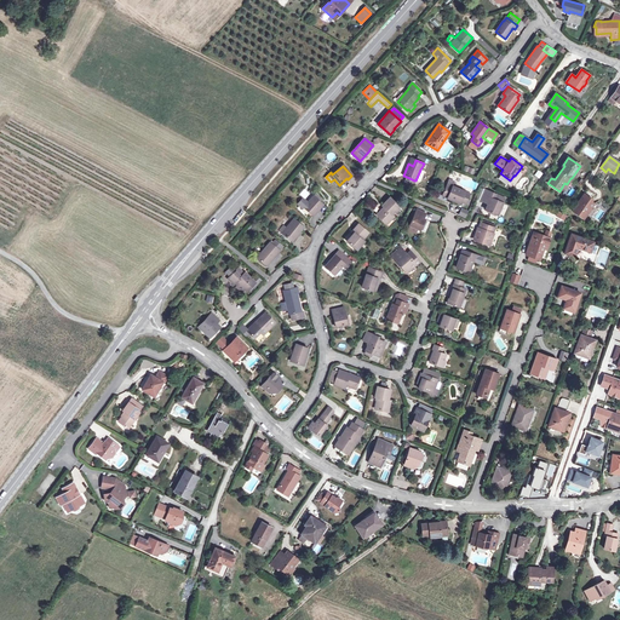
[(470,194),(447,184),(442,196),(459,204),(460,201),(465,204),(470,194)]
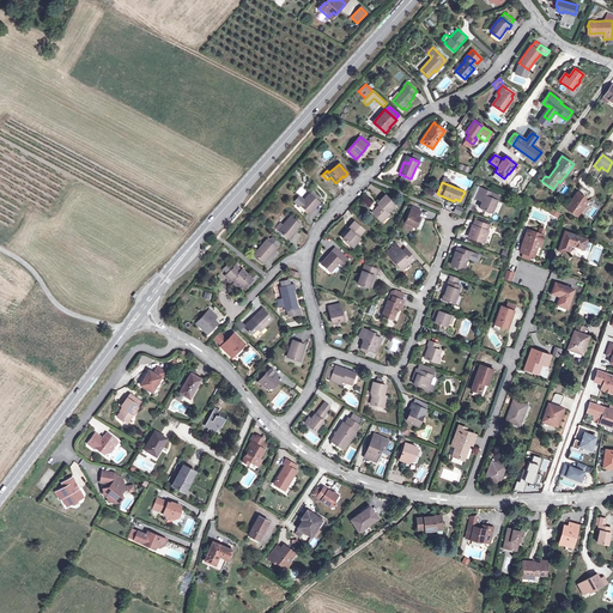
[(490,192),(480,188),(477,196),(483,199),(483,201),(480,207),(491,212),(497,200),(498,195),(490,192)]
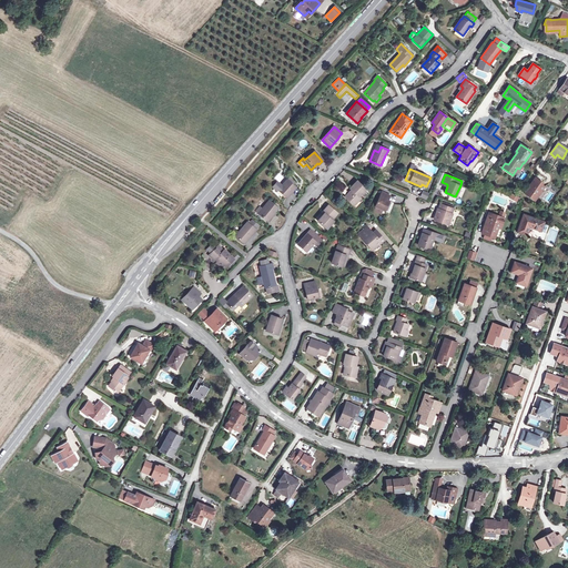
[(535,178),(525,193),(535,200),(544,186),(540,184),(543,182),(535,178)]
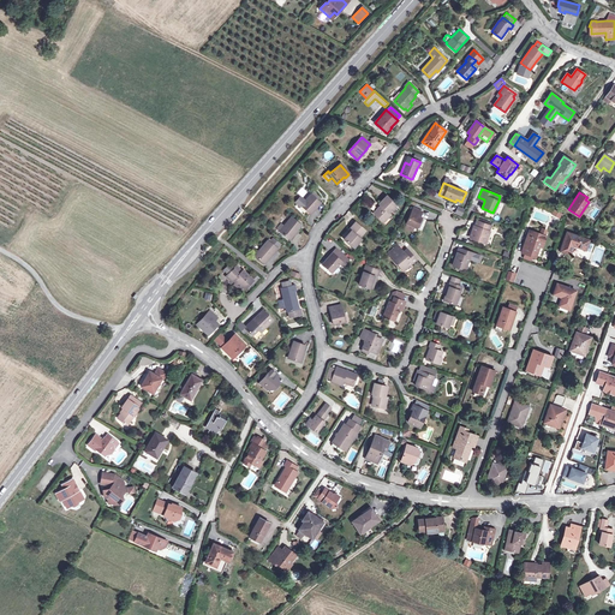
[(317,201),(310,195),(300,206),(310,214),(320,203),(317,201)]
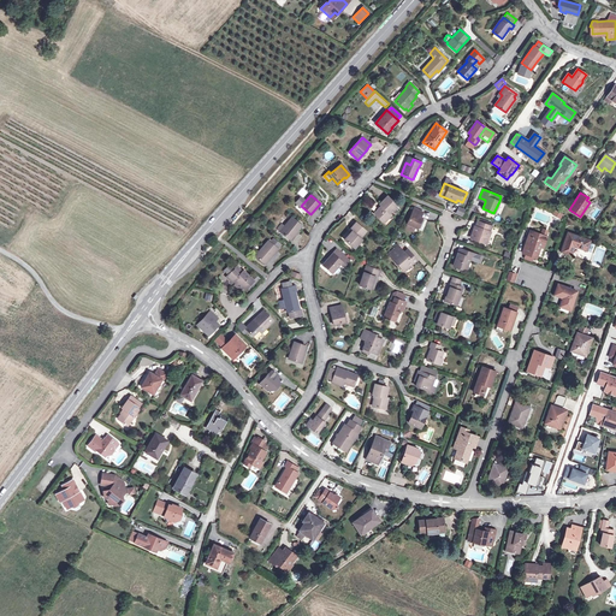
[(397,206),(386,196),(380,203),(381,206),(374,213),(384,223),(391,214),(390,213),(397,206)]
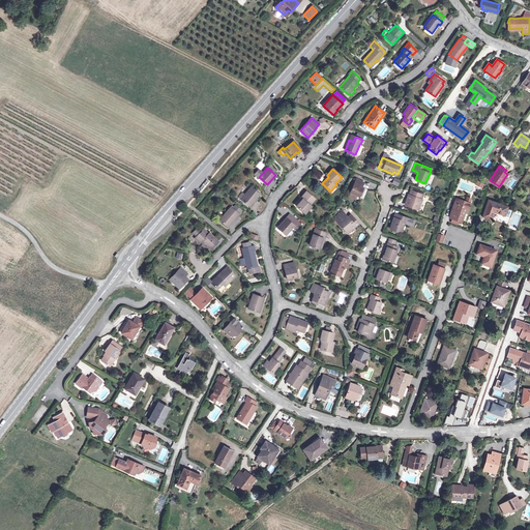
[(391,183),(398,186),(401,180),(394,177),(391,183)]
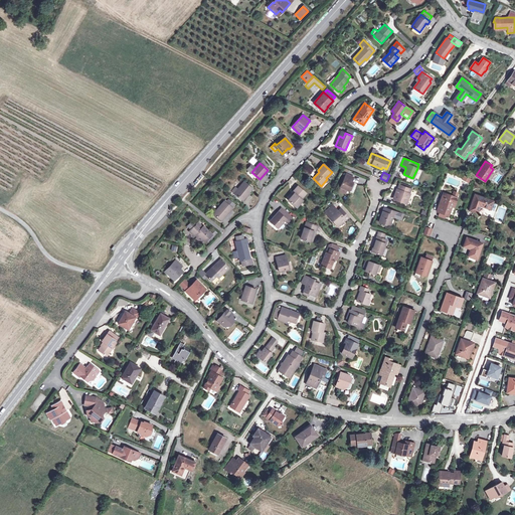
[(353,177),(346,174),(340,187),(349,191),(353,182),(351,182),(353,177)]
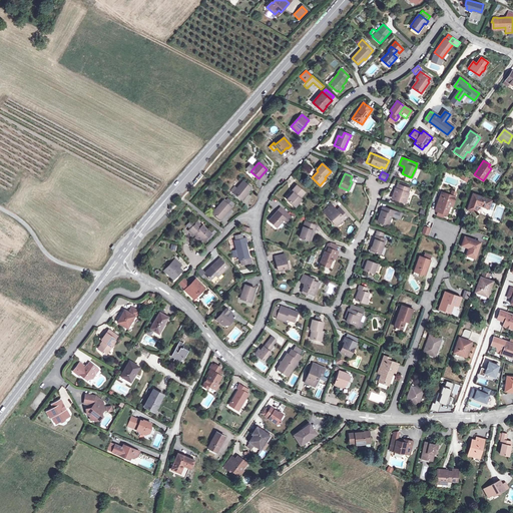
[(466,185),(469,177),(463,174),(459,182),(466,185)]
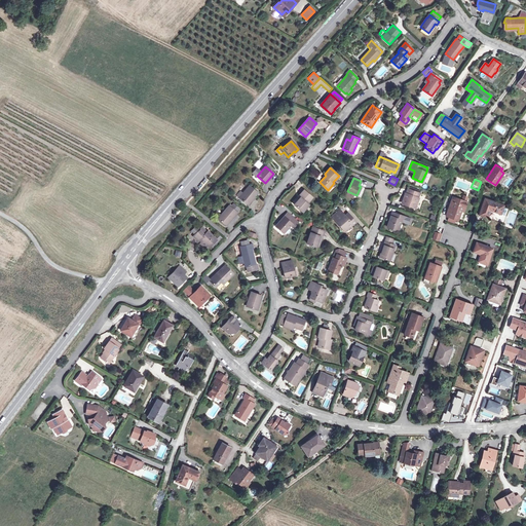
[(257,193),(249,186),(242,193),(239,197),(248,204),(257,193)]
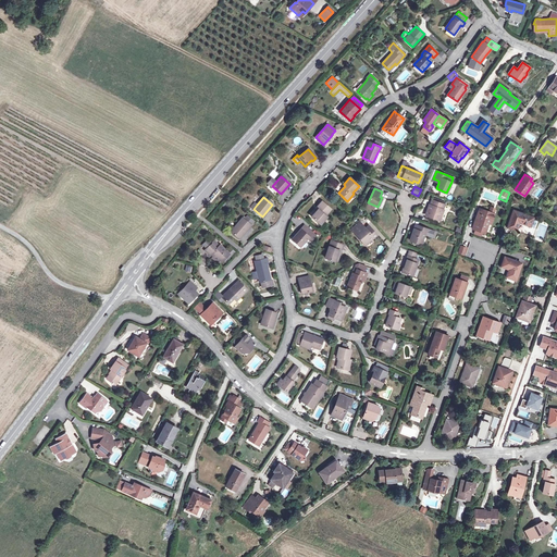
[(444,205),(432,200),(426,215),(438,220),(444,205)]
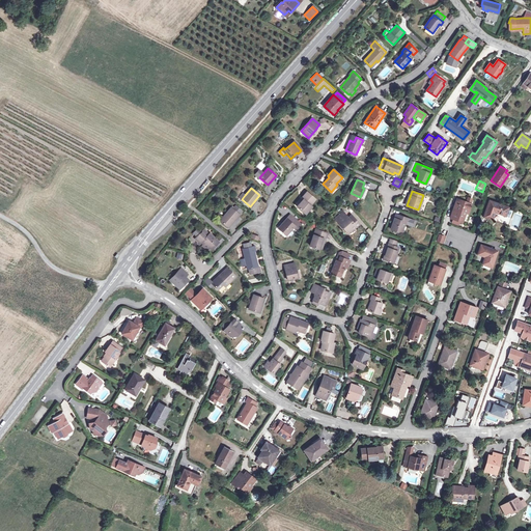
[(315,199),(307,192),(302,198),(303,199),(297,206),(305,214),(311,206),(310,205),(315,199)]
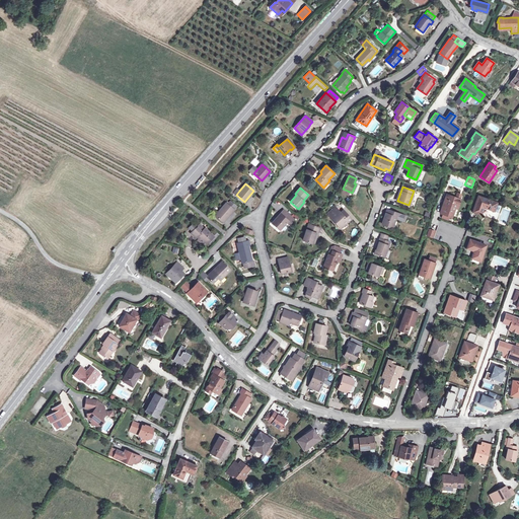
[(460,200),(446,195),(440,213),(449,216),(451,210),(450,209),(451,207),(457,209),(460,200)]
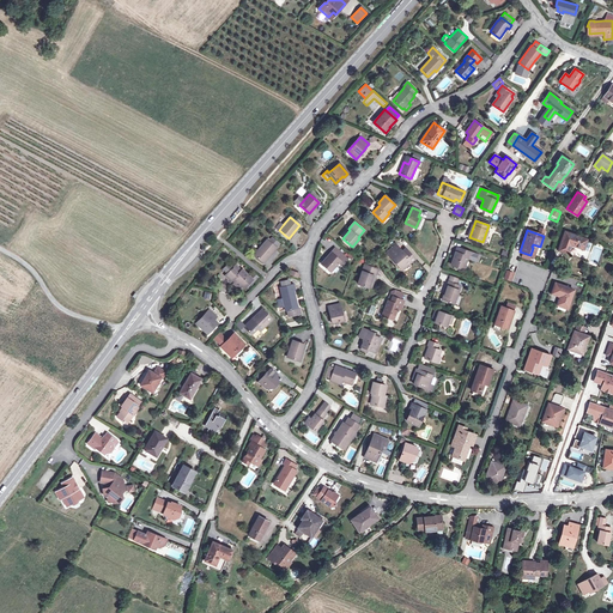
[(587,240),(565,231),(558,250),(568,254),(571,243),(575,244),(575,246),(583,249),(587,240)]
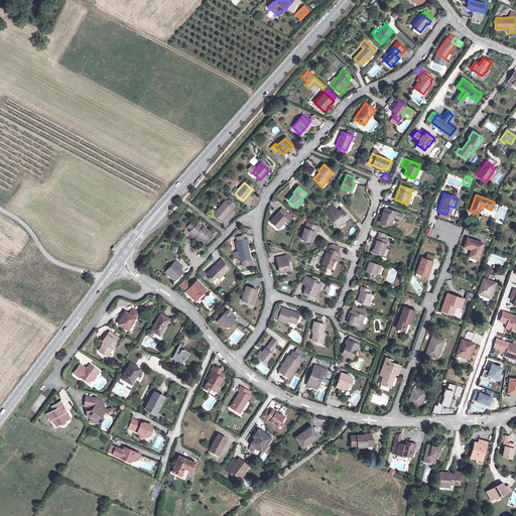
[(232,209),(224,202),(214,215),(220,221),(226,214),(227,215),(232,209)]
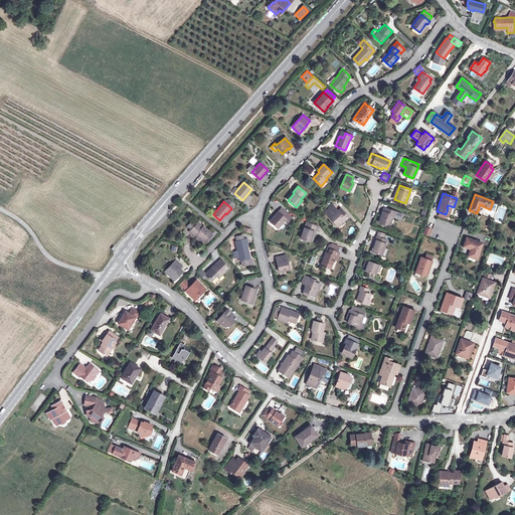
[(325,212),(328,215),(335,209),(332,206),(325,212)]
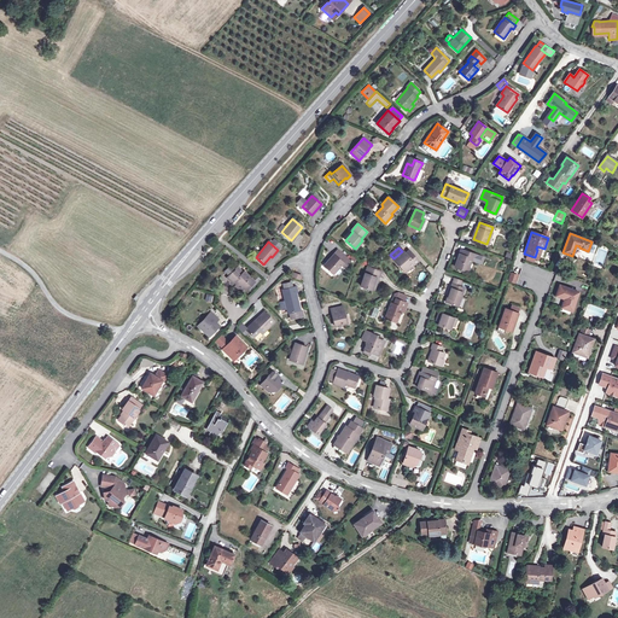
[(484,257),(461,250),(459,255),(461,255),(460,260),(458,258),(455,267),(465,270),(466,263),(470,264),(471,260),(482,263),(484,257)]
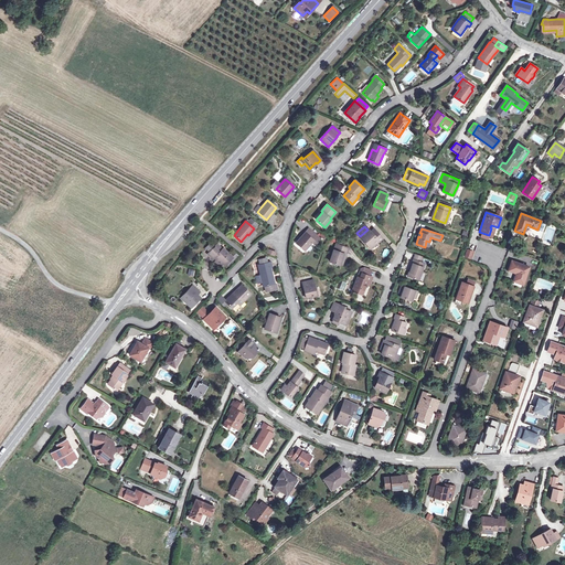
[(316,237),(308,230),(296,243),(305,251),(313,241),(316,237)]
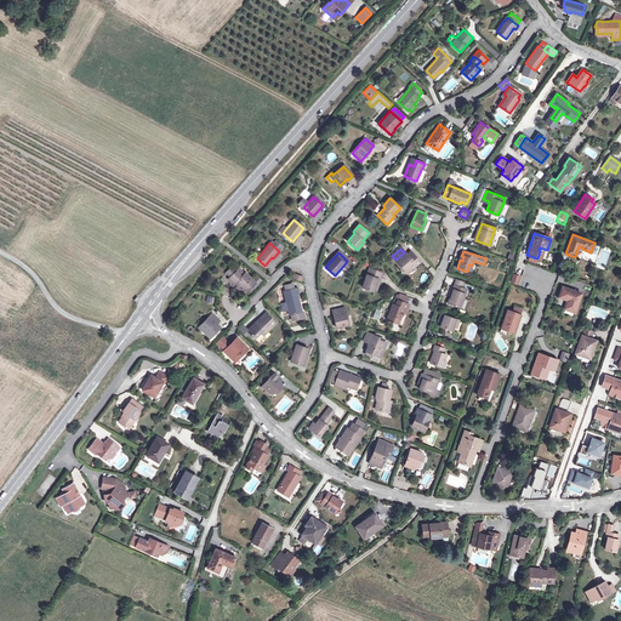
[(409,272),(420,262),(412,255),(409,257),(408,256),(404,252),(396,260),(403,268),(404,267),(409,272)]
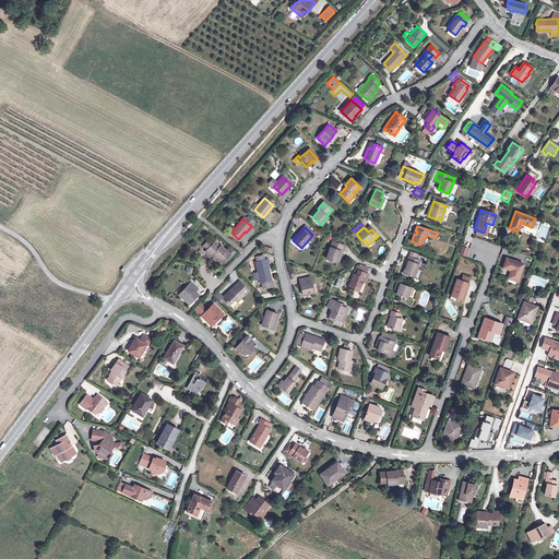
[(219,248),(215,242),(206,252),(212,257),(213,254),(215,256),(212,259),(218,264),(221,261),(223,262),(230,254),(221,246),(219,248)]
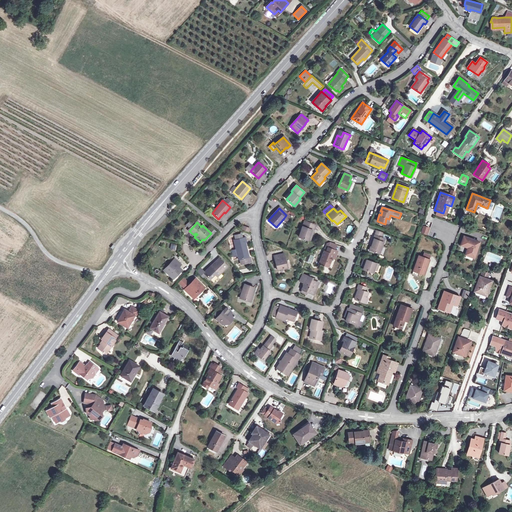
[(316,226),(305,222),(299,237),(308,240),(312,230),(314,231),(316,226)]
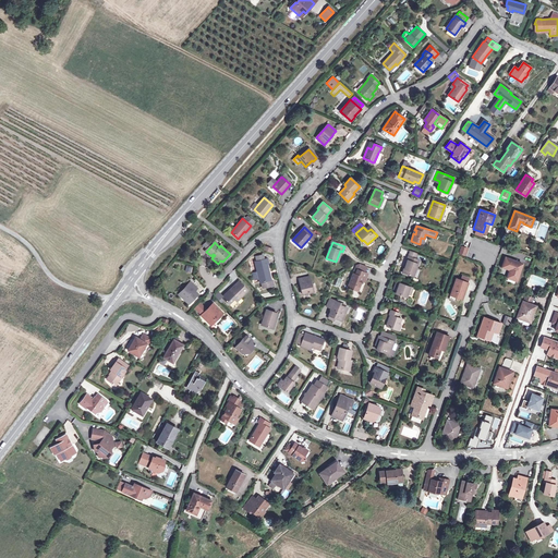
[(415,259),(417,254),(410,251),(402,273),(412,276),(414,269),(416,269),(420,261),(415,259)]
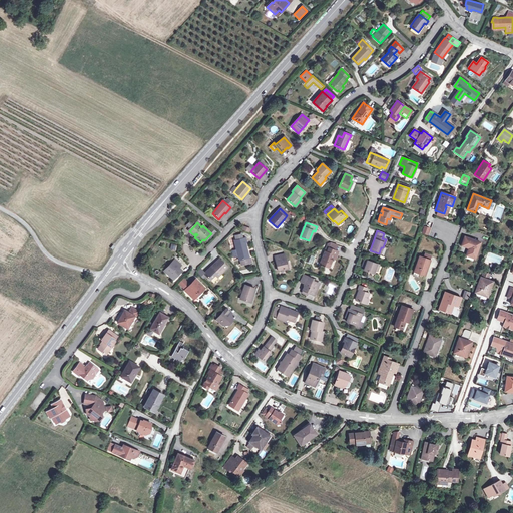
[(480,242),(464,236),(461,245),(468,248),(466,255),(475,259),(480,242)]
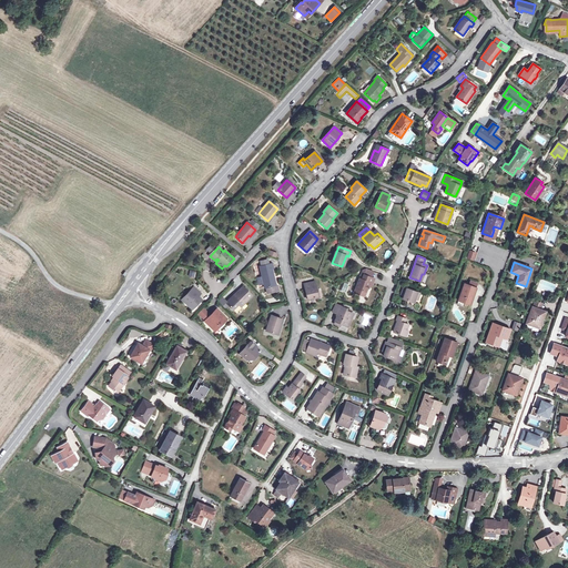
[(272,264),(260,267),(264,288),(265,288),(267,294),(279,291),(276,285),(275,285),(272,270),(273,270),(272,264)]
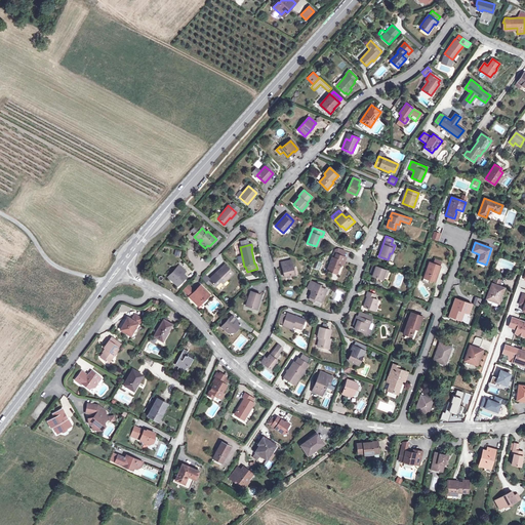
[(334,250),(332,257),(334,258),(336,254),(344,256),(346,251),(338,249),(334,250)]
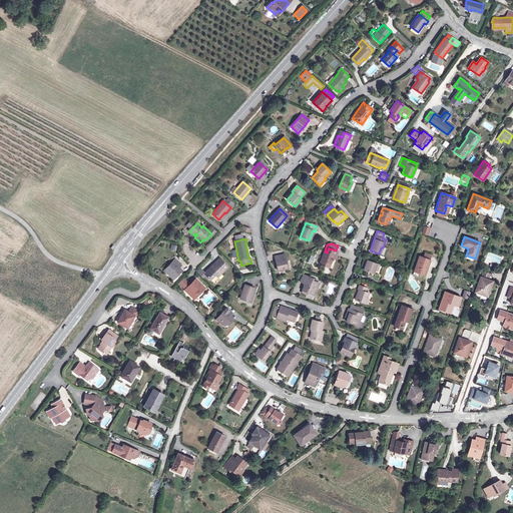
[(327,252),(325,251),(321,261),(320,265),(329,269),(331,265),(333,259),(334,255),(336,257),(338,251),(336,250),(329,248),(327,252)]
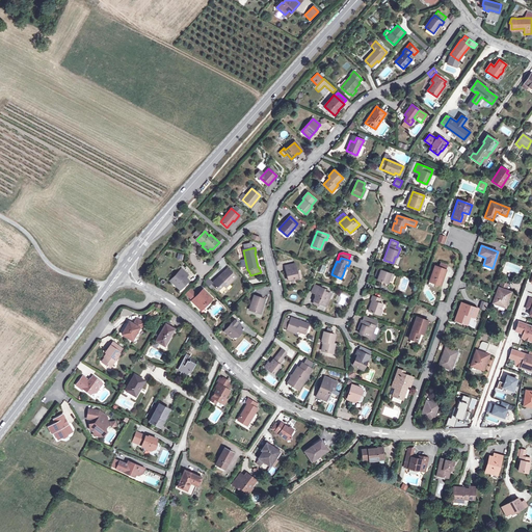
[(295,264),(285,266),(288,281),(298,278),(295,264)]
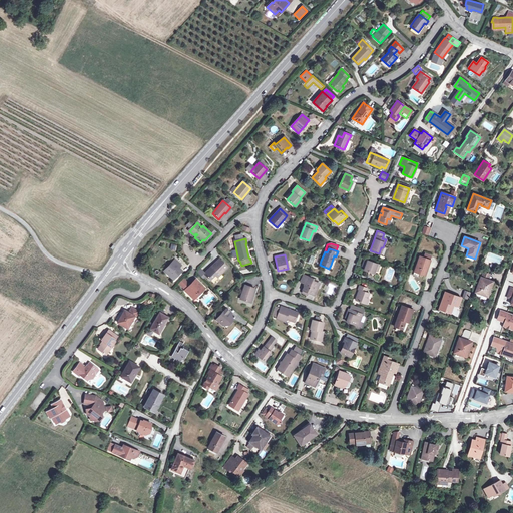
[(423,258),(419,257),(414,272),(423,275),(426,267),(427,268),(430,260),(423,258)]
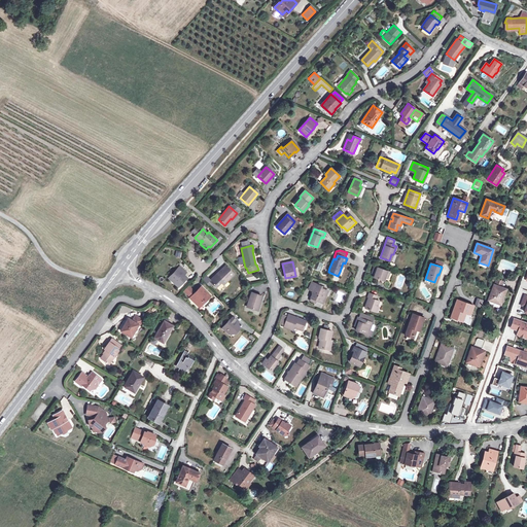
[(225,266),(210,281),(216,287),(221,282),(223,285),(234,275),(225,266)]
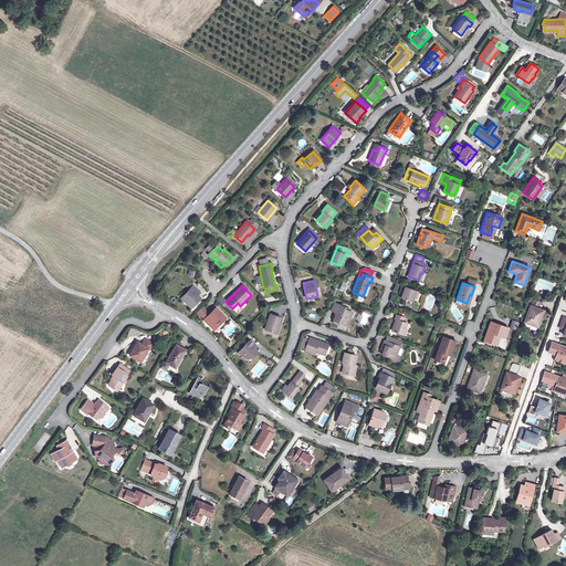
[(199,293),(192,286),(181,299),(191,308),(200,299),(197,295),(199,293)]
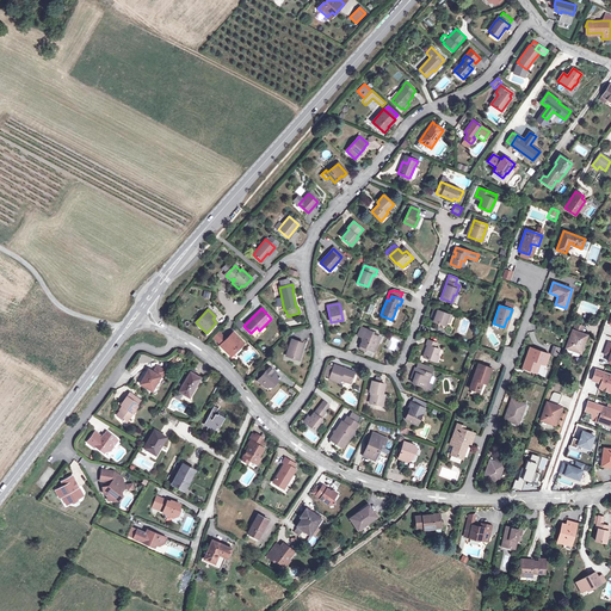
[(448,314),(433,309),(432,314),(434,315),(433,318),(433,321),(444,325),(445,322),(448,314)]
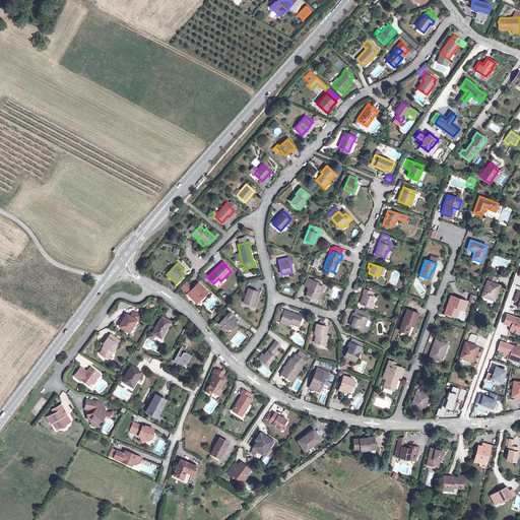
[(490,275),(488,281),(495,283),(497,277),(490,275)]
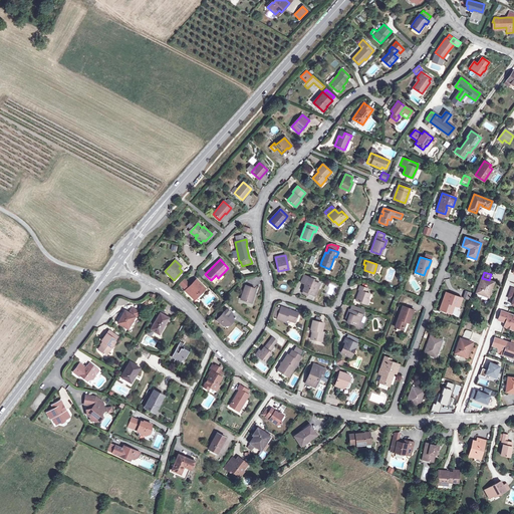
[(314,279),(304,275),(301,282),(306,284),(303,292),(308,295),(309,293),(314,295),(317,288),(316,287),(317,283),(313,281),(314,279)]
